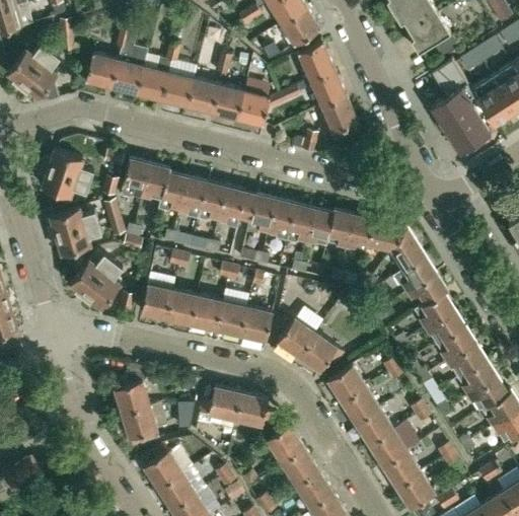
[(0,0),(0,10),(28,3),(26,0),(0,0)]
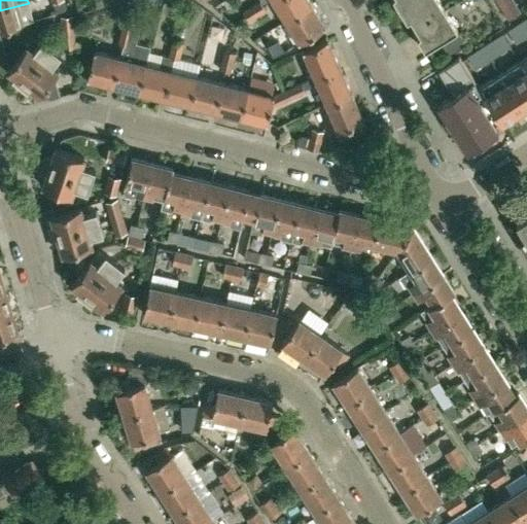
[(274,0),(272,1),(273,2),(285,23),(311,6),(306,0),(274,0)]
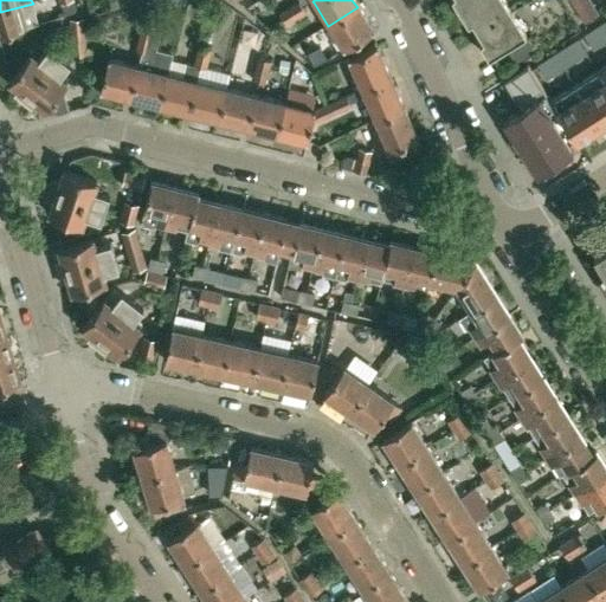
[(452,0),(451,1),(459,14),(481,0),(452,0)]
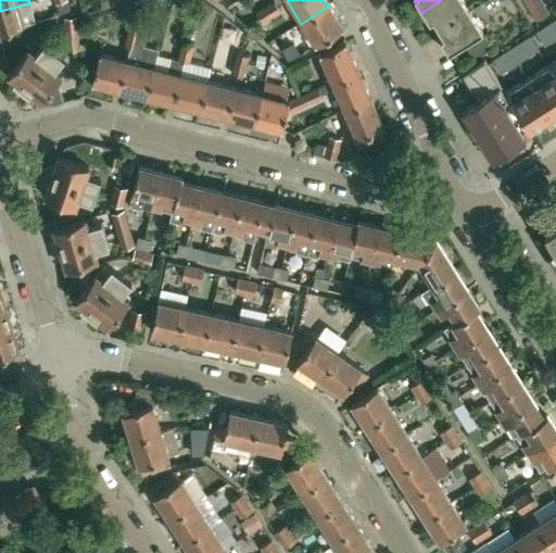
[(432,23),(438,32),(468,13),(460,0),(441,0),(421,13),(429,25),(432,23)]
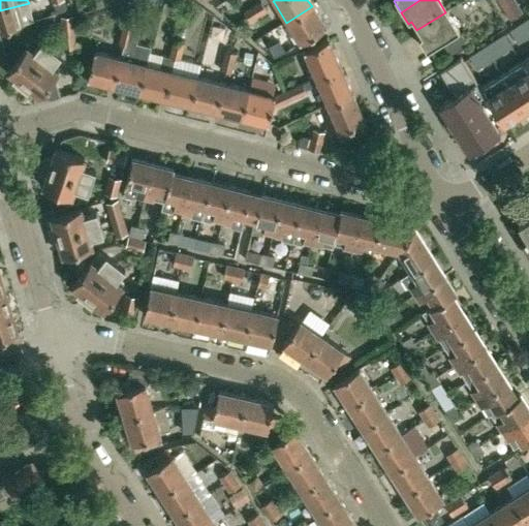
[(496,0),(495,1),(500,10),(503,8),(509,18),(517,13),(510,3),(514,1),(512,0),(496,0)]
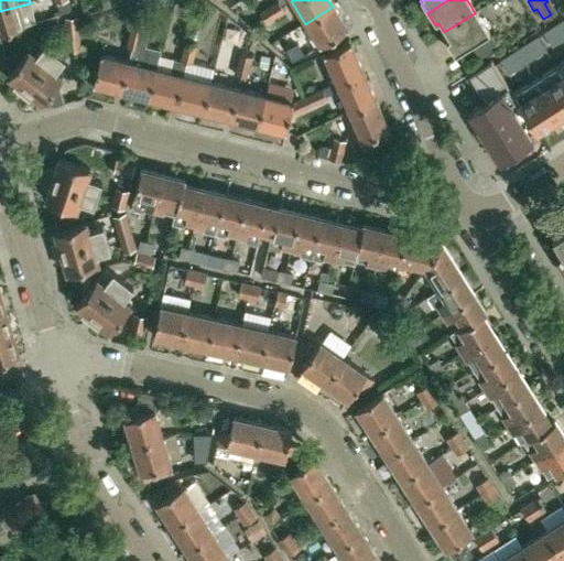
[(0,35),(23,29),(35,24),(32,13),(33,12),(31,3),(0,11),(0,35)]
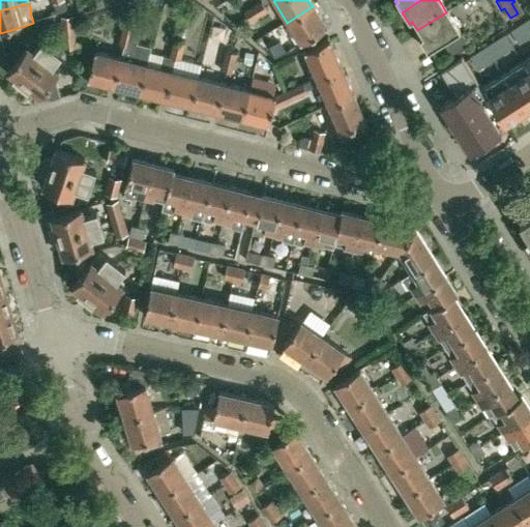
[(253,8),(258,19),(267,13),(261,4),(253,8)]
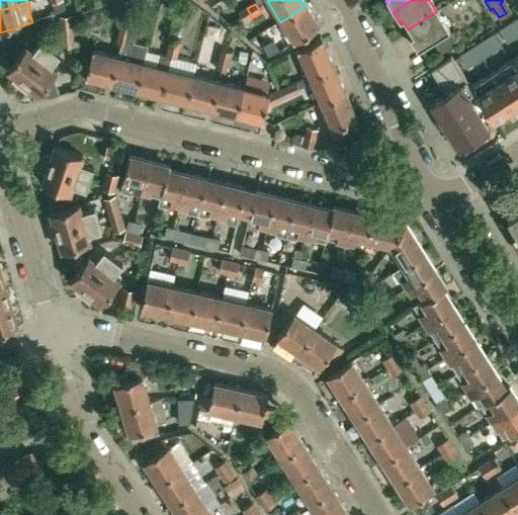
[(293,44),(319,27),(306,6),(280,22),(293,44)]
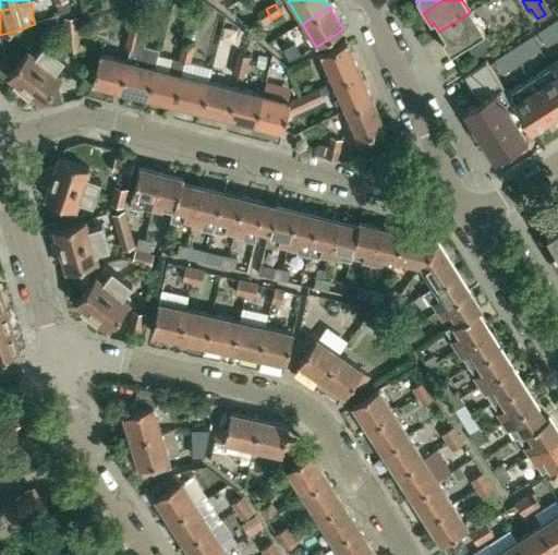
[(271,20),(266,9),(257,14),(261,20),(246,27),(252,33),(263,25),(271,20)]
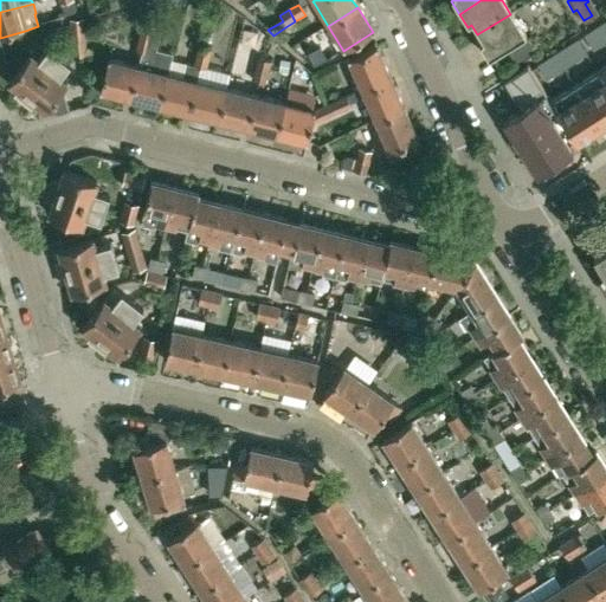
[(479,46),(489,60),(526,38),(510,14),(477,34),(484,45),(479,46)]
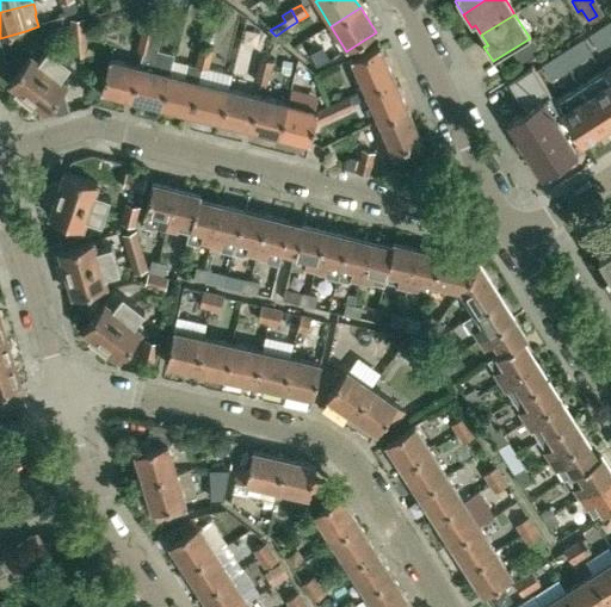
[(85,22),(84,22),(69,22),(71,32),(85,31),(85,22)]
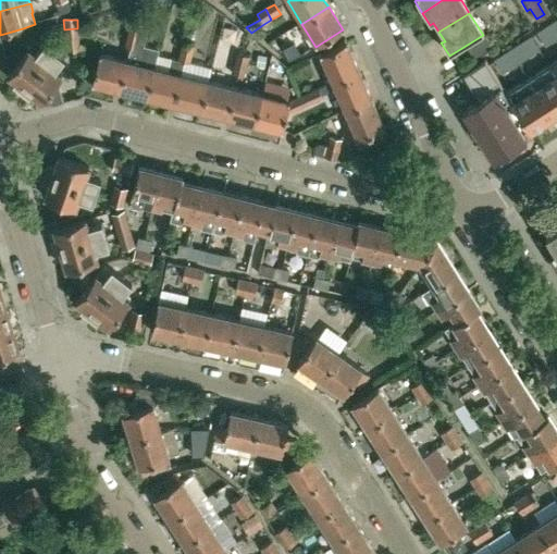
[(556,33),(552,25),(544,31),(552,44),(556,40),(556,33)]
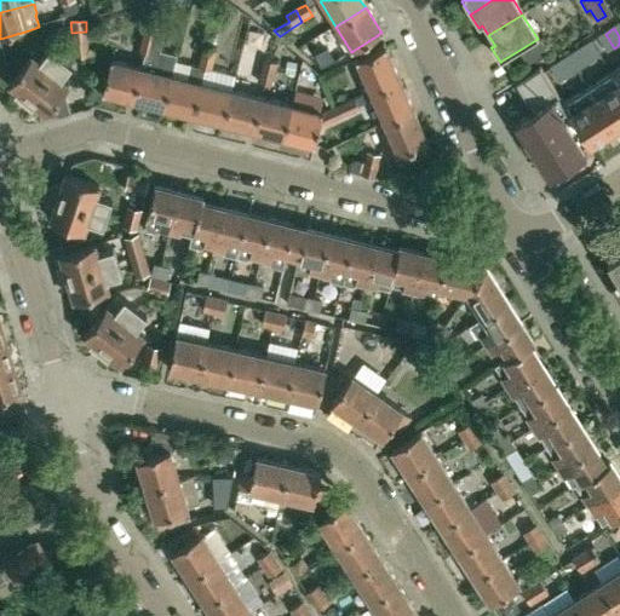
[(72,33),(72,44),(87,42),(86,32),(72,33)]
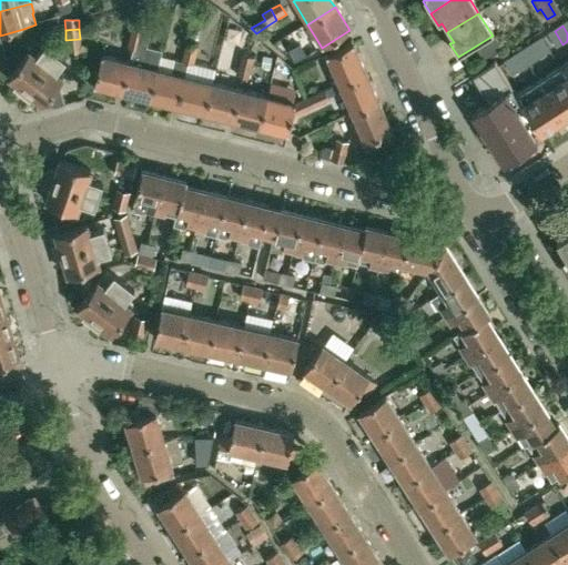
[(132,30),(129,39),(141,42),(143,32),(132,30)]
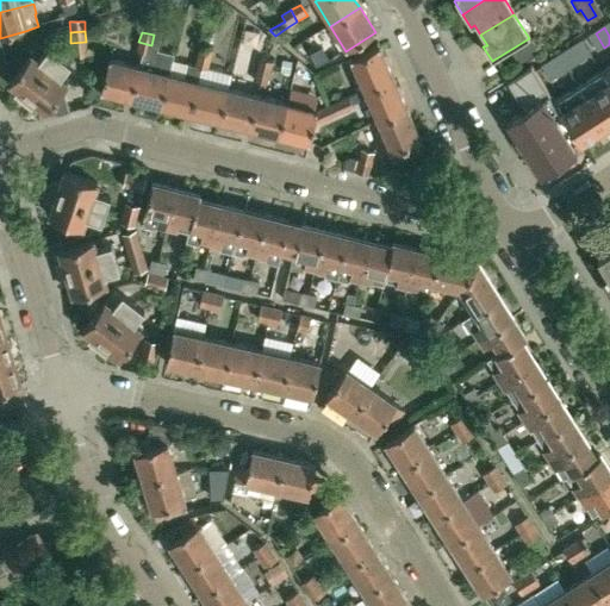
[(597,52),(604,48),(596,33),(587,38),(597,52)]
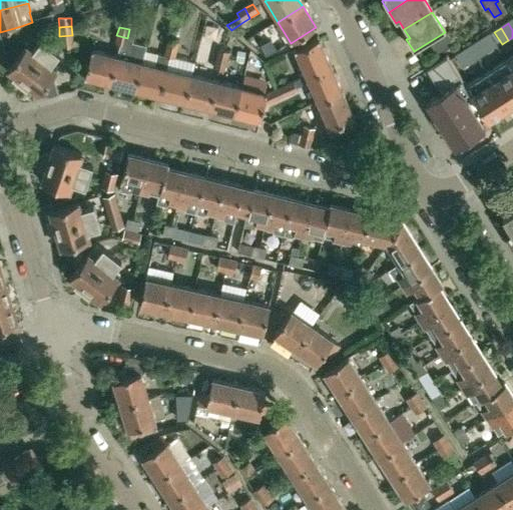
[(59,36),(60,44),(73,43),(72,35),(59,36)]
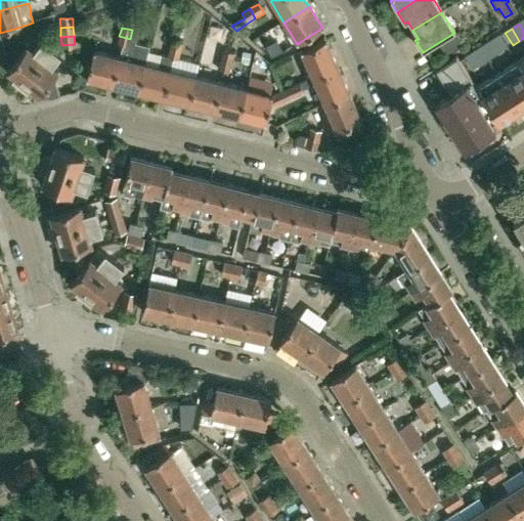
[(117,47),(122,48),(123,47),(127,48),(130,39),(119,36),(117,47)]
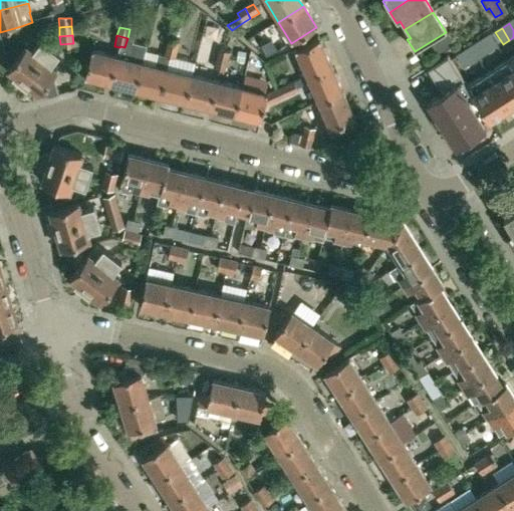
[(166,48),(177,51),(179,41),(169,39),(166,48)]
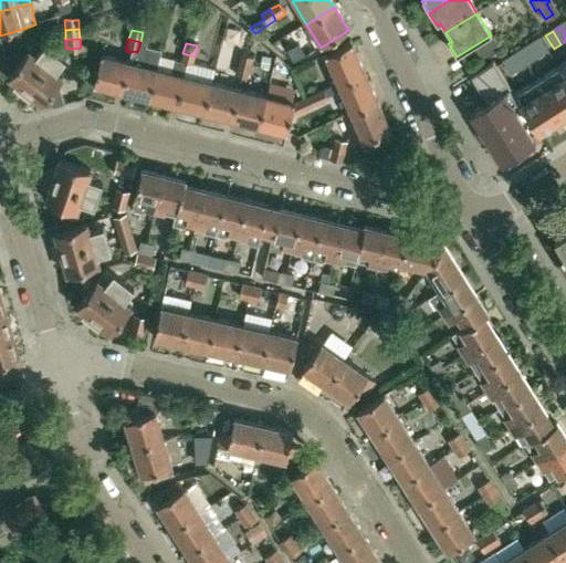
[(534,43),(525,49),(533,62),(542,56),(534,43)]
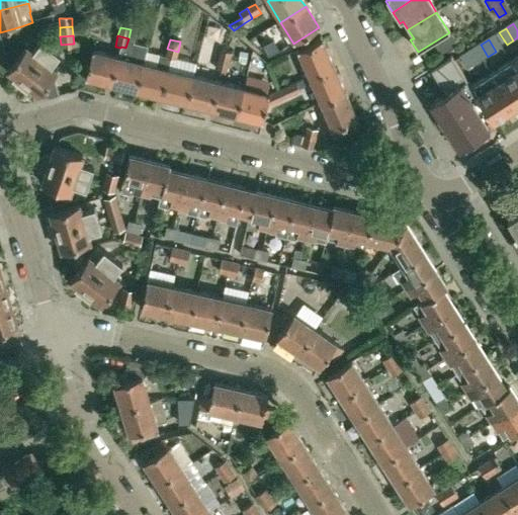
[(279,41),(269,48),(274,57),(283,51),(279,41)]
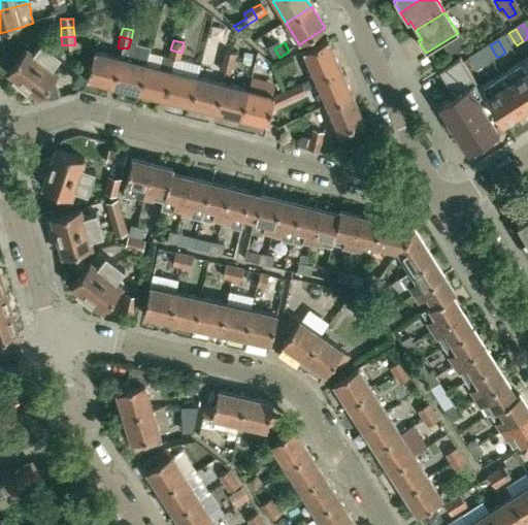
[(328,42),(303,54),(312,74),(303,78),(305,84),(315,80),(339,69),(328,42)]
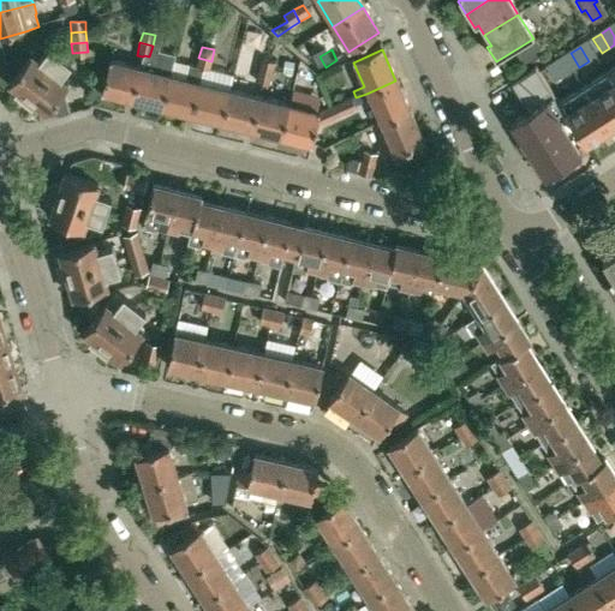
[(13,100),(18,103),(23,107),(59,59),(48,51),(39,64),(30,58),(9,87),(18,94),(13,100)]
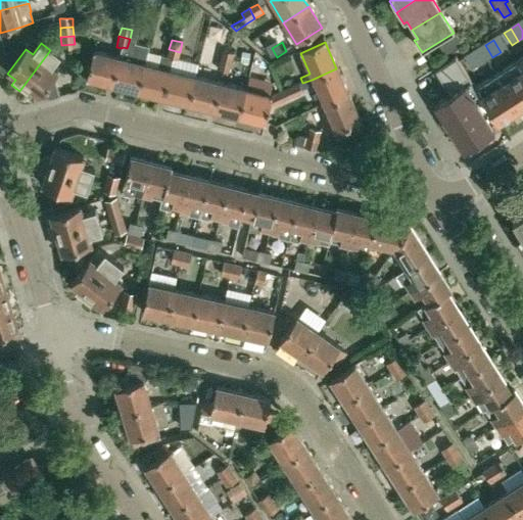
[(62,54),(75,53),(75,44),(61,45),(62,54)]
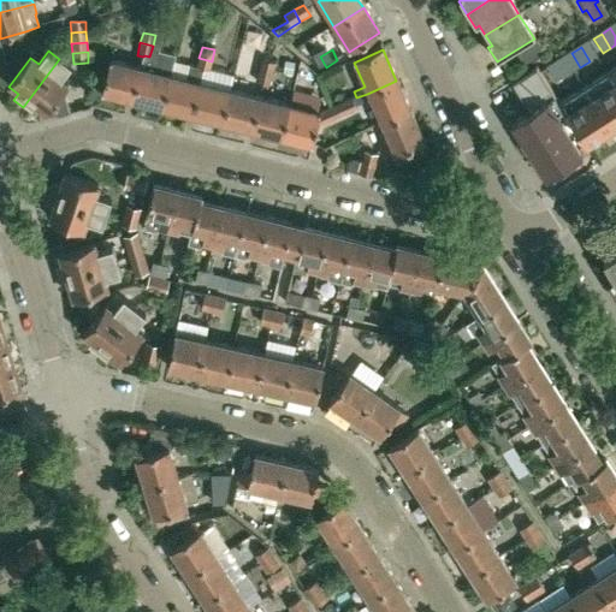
[(572,72),(580,67),(572,53),(563,58),(572,72)]
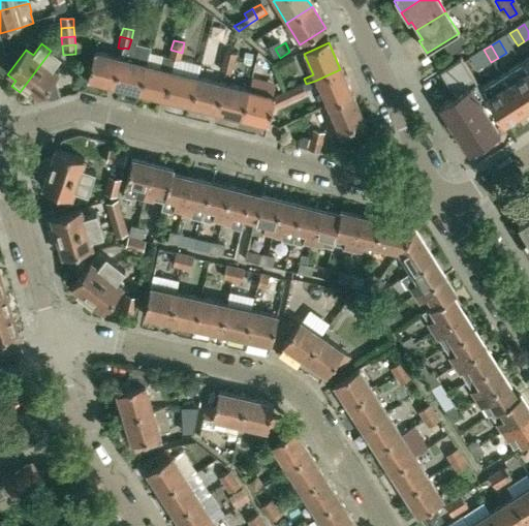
[(114,87),(139,93),(146,67),(132,64),(136,52),(128,50),(128,49),(124,48),(123,49),(120,60),(121,61),(114,87)]
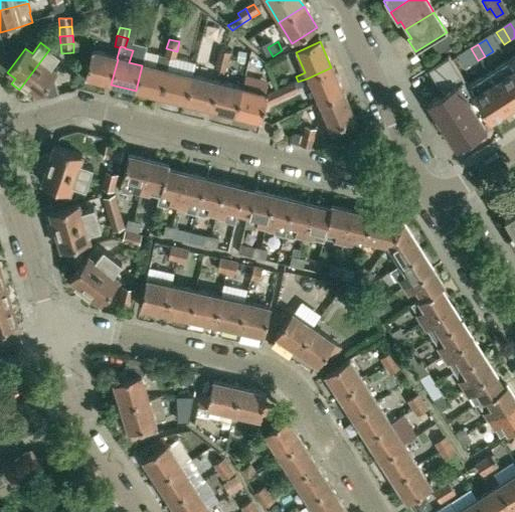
[(177,51),(166,48),(164,58),(169,59),(175,60),(177,51)]
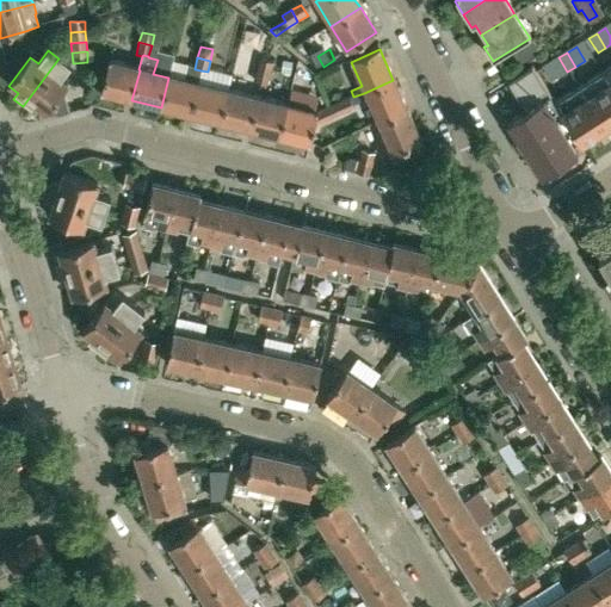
[(559,57),(550,63),(559,76),(567,72),(559,57)]
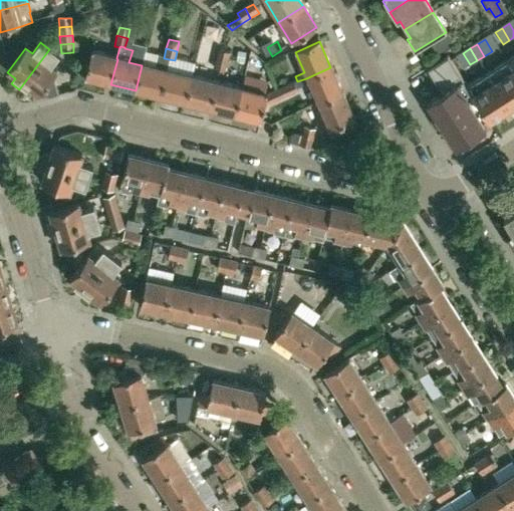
[(19,89),(21,91),(26,94),(30,89),(38,96),(56,73),(50,68),(59,56),(49,49),(19,89)]
